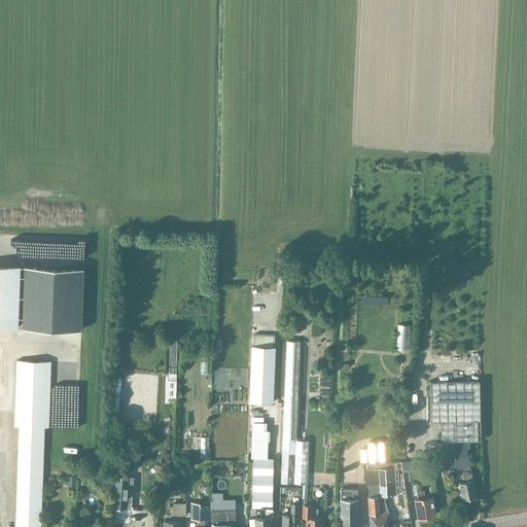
[(395,348),(409,349),(410,323),(395,323),(395,348)]
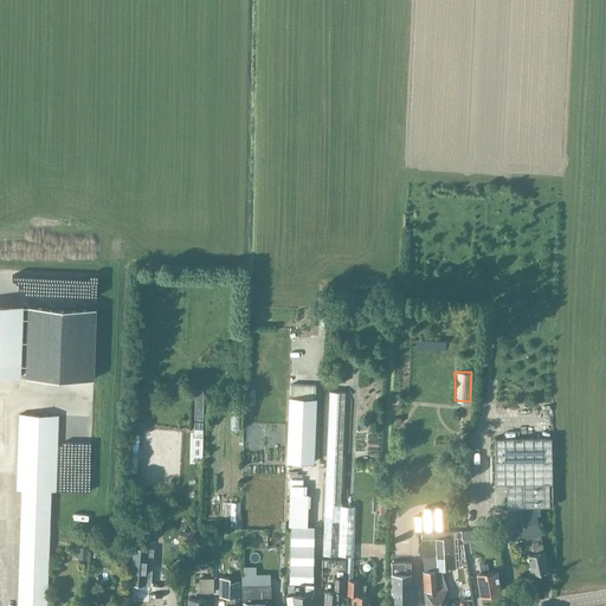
[(345,393),(330,392),(323,556),(348,558),(348,580),(352,580),(355,507),(340,507),(345,393)]
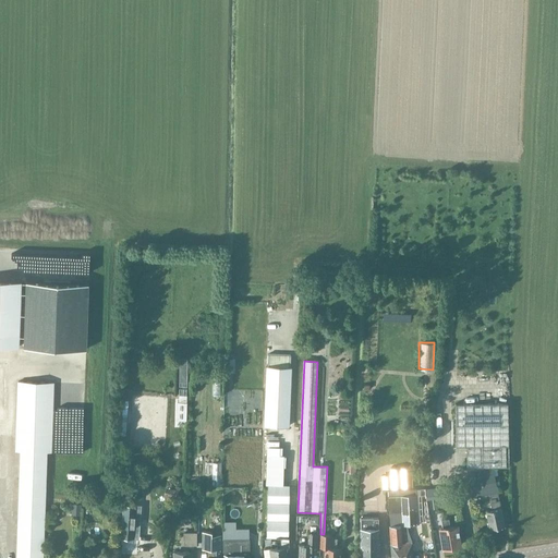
[(264,424),(289,425),(291,366),(267,365),(264,424)]
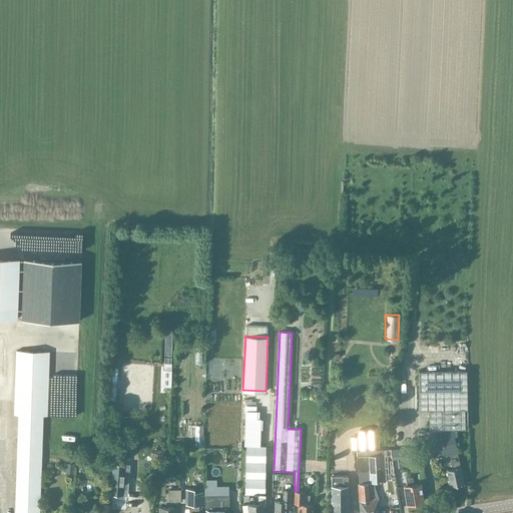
[(17,351),(14,414),(19,415),(15,512),(39,512),(43,415),(48,415),(50,352),(17,351)]
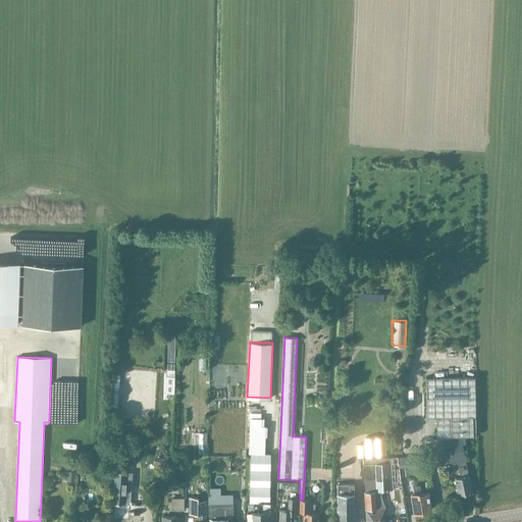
[(436,417),(436,441),(460,436),(473,436),(473,417),(475,417),(475,377),(426,378),(427,417),(436,417)]
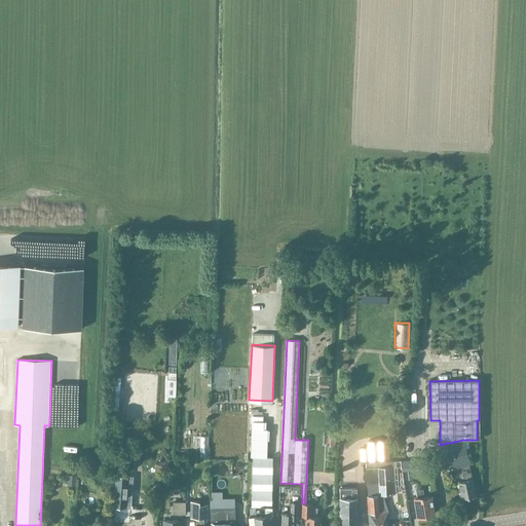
[(468,464),(463,440),(440,445),(445,468),(460,465),(462,474),(470,472),(468,464)]
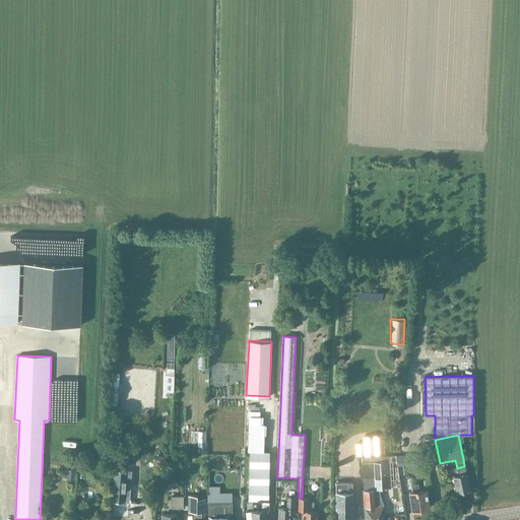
[(383,436),(364,437),(365,455),(384,454),(383,436)]
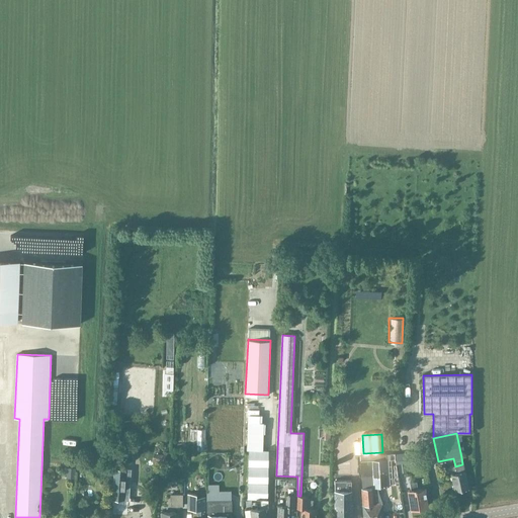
[(257,499),(267,499),(269,450),(262,450),(249,450),(248,499),(257,499)]
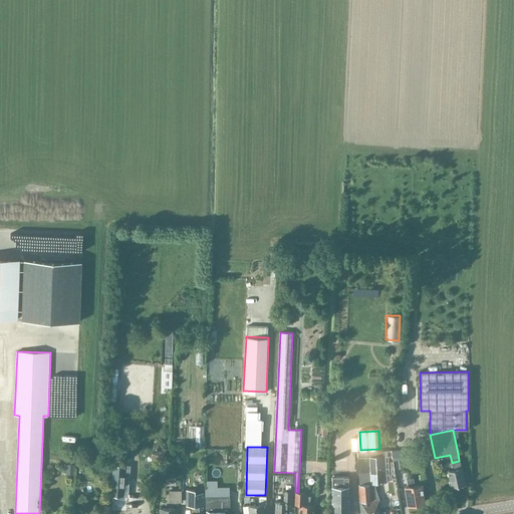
[(406,458),(404,449),(392,451),(394,459),(406,458)]
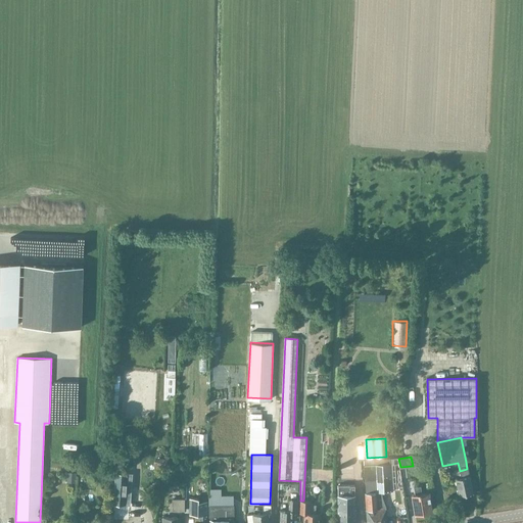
[(377,492),(392,491),(390,462),(364,464),(366,492),(366,493),(367,522),(386,522),(385,508),(378,508),(377,492)]
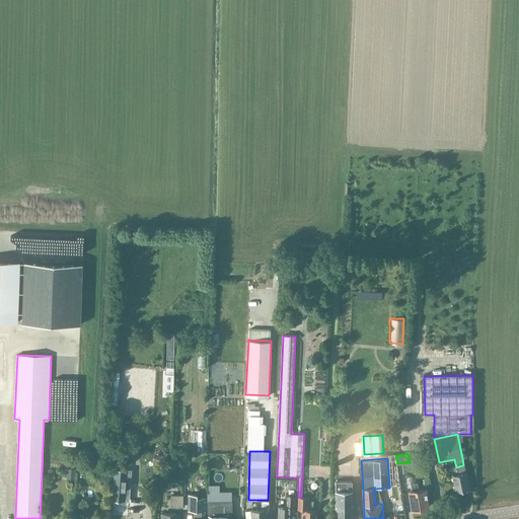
[(463,465),(456,467),(457,473),(452,474),(456,492),(468,489),(464,465),(463,465)]
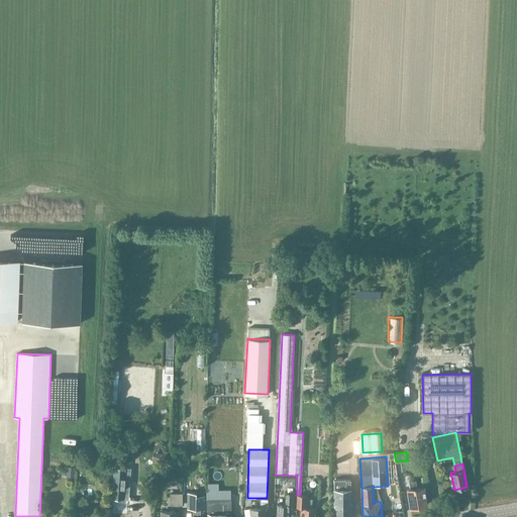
[(114,468),(112,498),(128,499),(130,469),(114,468)]
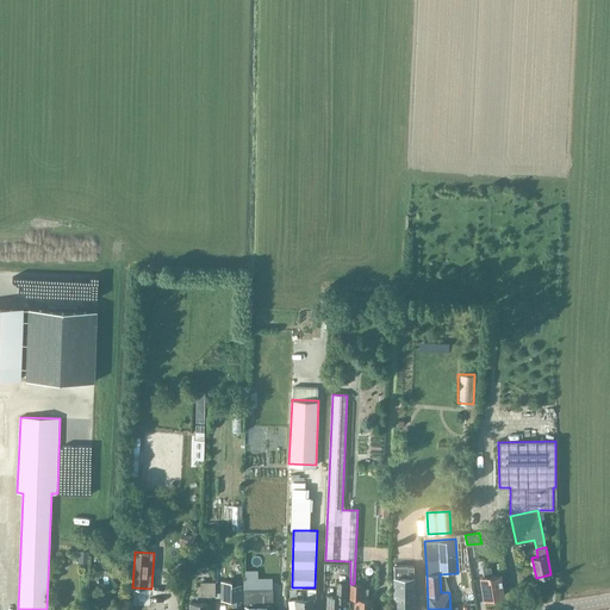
[(338,572),(338,576),(338,582),(347,583),(348,583),(348,565),(340,565),(338,572)]
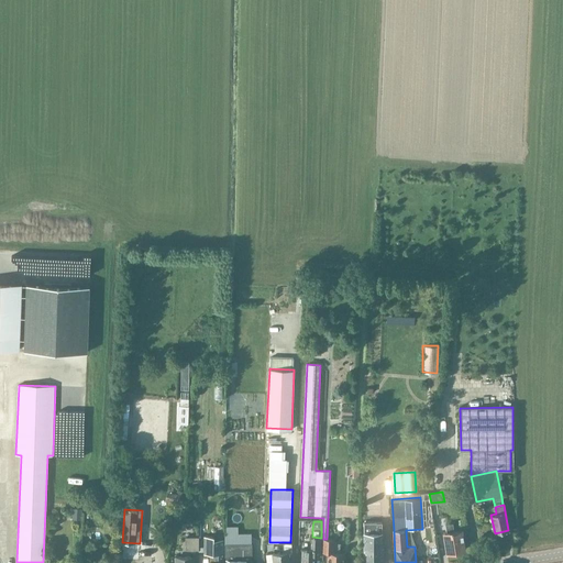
[(383,562),(383,548),(382,548),(382,522),(363,522),(363,562),(383,562)]
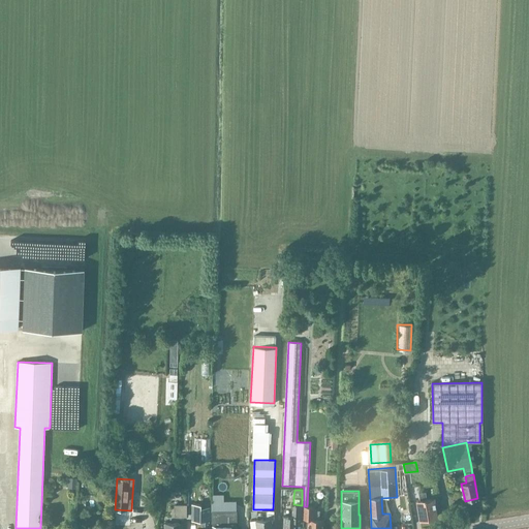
[(434,505),(436,505),(434,499),(433,499),(433,498),(427,499),(426,491),(418,493),(419,500),(417,500),(421,519),(436,517),(434,505)]
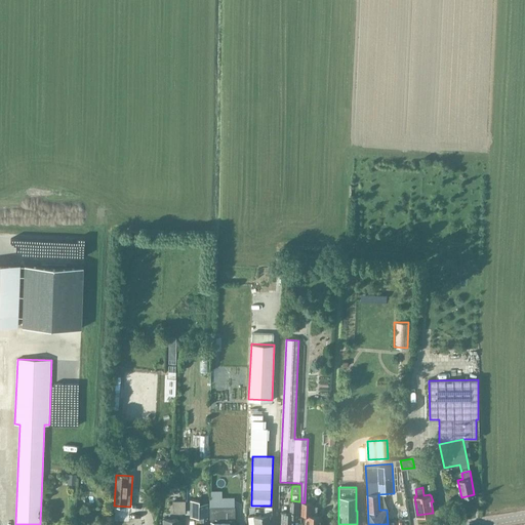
[(207,524),(208,502),(199,502),(199,499),(191,499),(191,517),(199,517),(199,524),(195,523),(194,524),(207,524)]
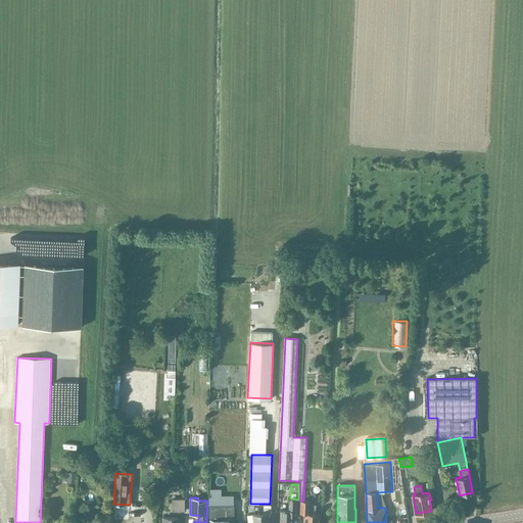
[(185,512),(185,498),(173,498),(173,511),(185,512)]
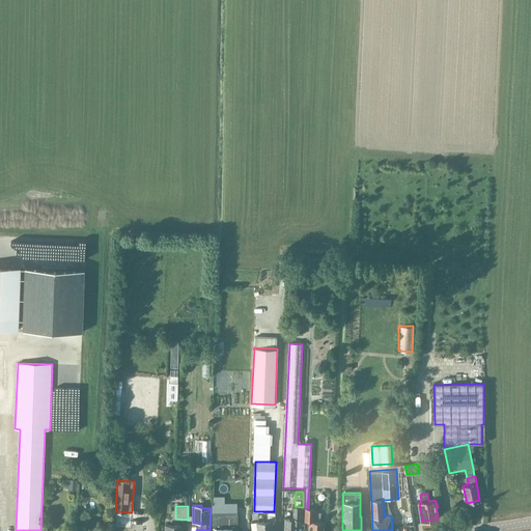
[(283,530),(297,530),(297,523),(301,524),(302,507),(295,506),(294,519),(284,518),(283,530)]
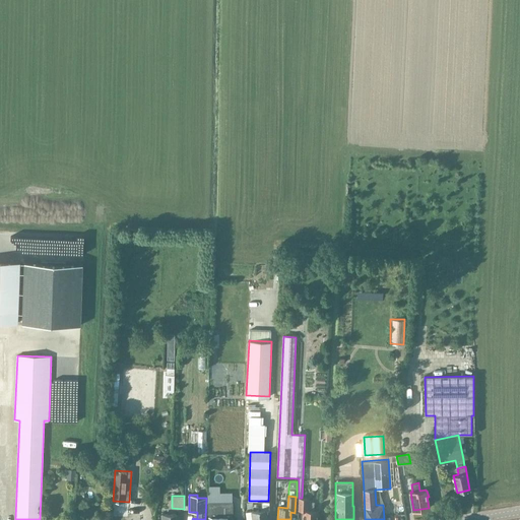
[(308,498),(303,498),(299,498),(298,498),(298,510),(301,510),(301,519),(303,519),(302,519),(318,519),(318,510),(314,510),(314,502),(308,502),(308,498)]
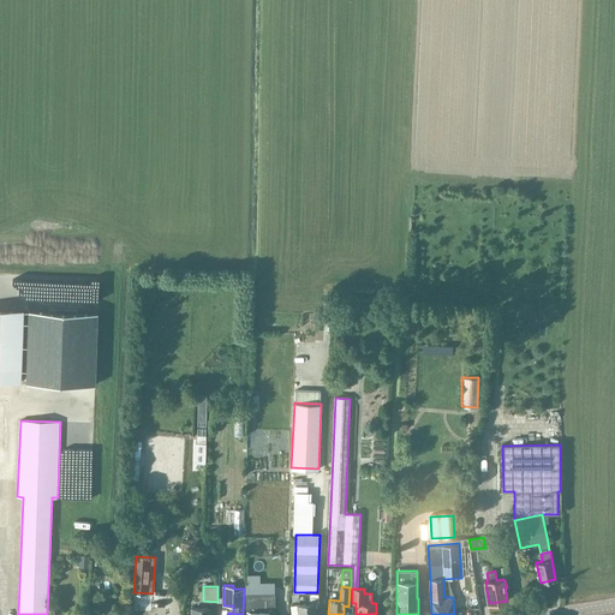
[(317,592),(305,592),(306,603),(298,604),(298,614),(316,614),(315,603),(317,603),(317,592)]
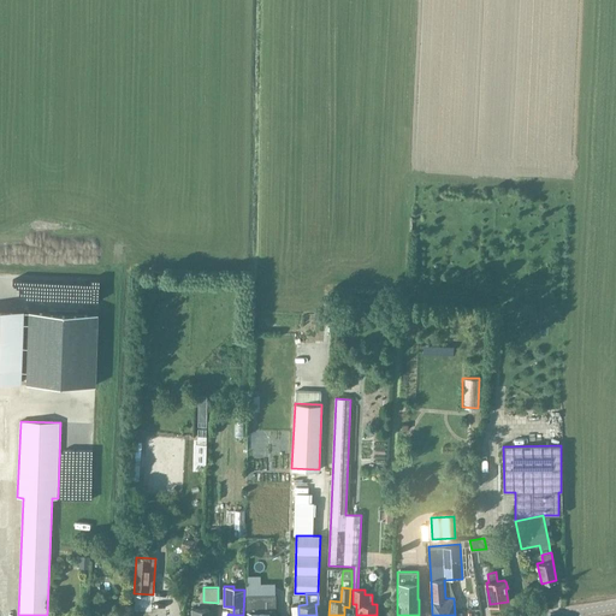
[(274,615),(274,594),(247,594),(247,615),(274,615)]
